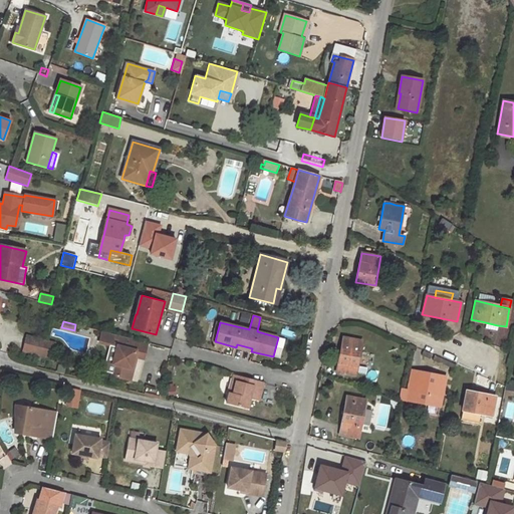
[(495,331),(497,325),(485,322),(484,328),(495,331)]
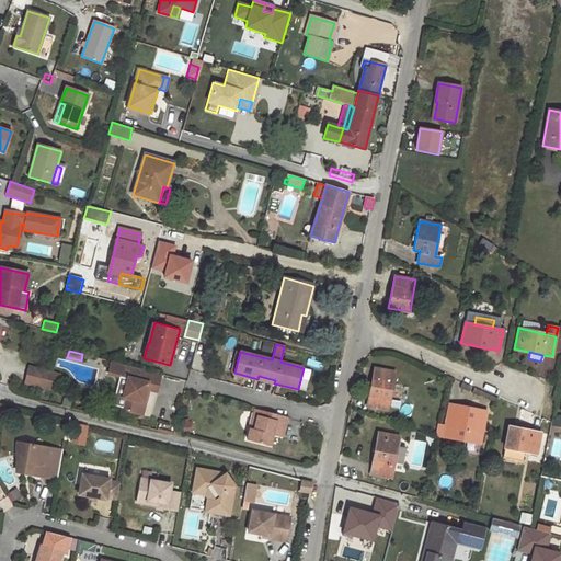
[(161,374),(112,362),(110,368),(114,375),(121,376),(113,405),(123,408),(123,411),(144,416),(147,403),(142,402),(146,389),(150,390),(157,391),(161,374)]
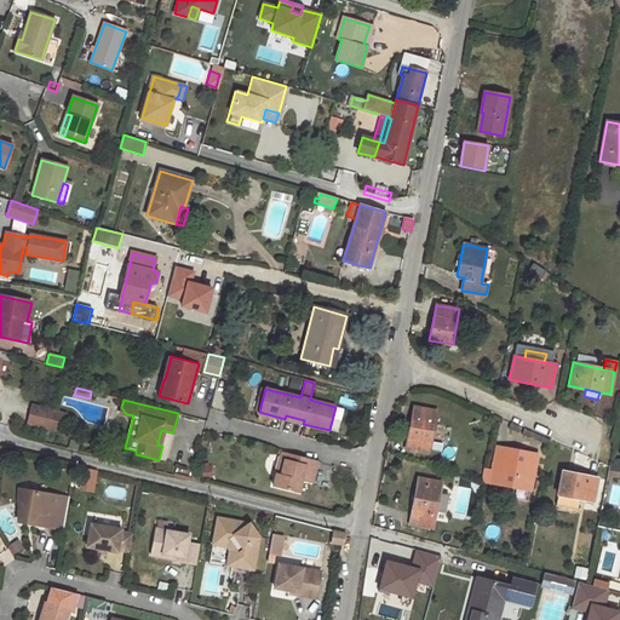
[(51,411),(51,409),(33,405),(28,423),(47,428),(51,411)]
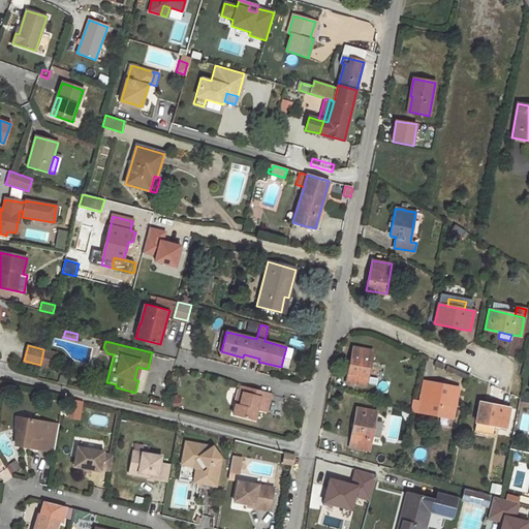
[(346,382),(366,386),(372,351),(353,347),(346,382)]
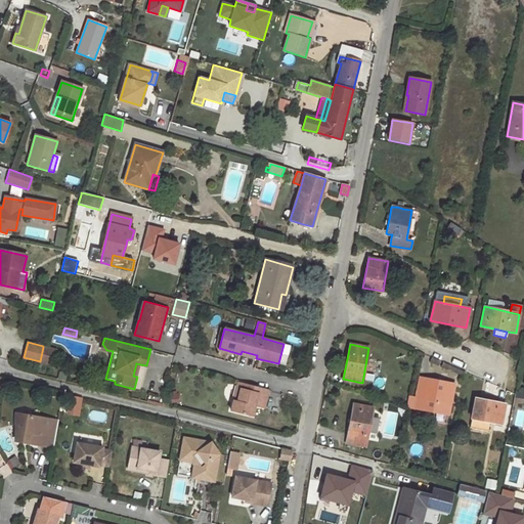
[(55,350),(43,347),(40,361),(52,364),(55,350)]
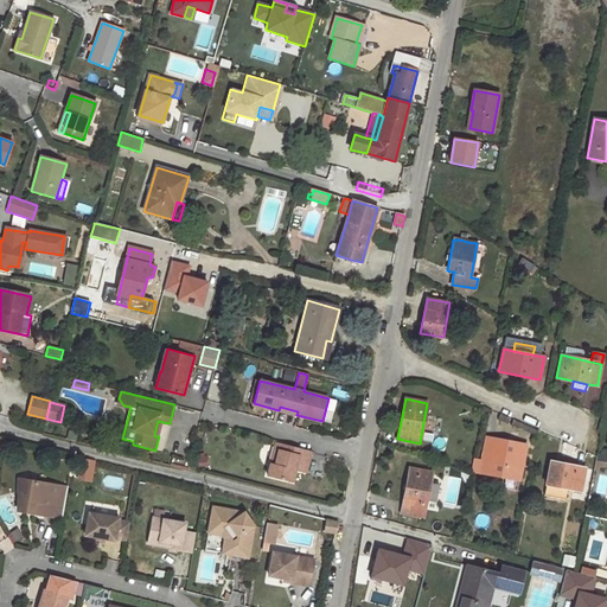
[(526,446),(486,439),(483,461),(486,462),(485,474),(519,481),(526,446)]
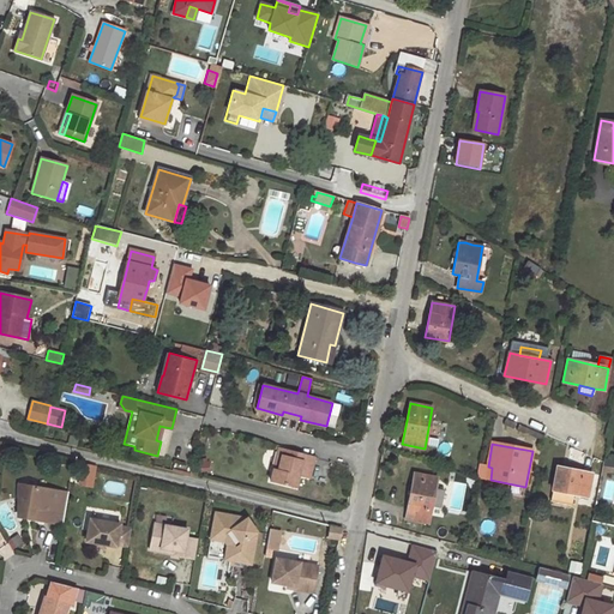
[(284,450),(282,456),(296,459),(299,453),(284,450)]
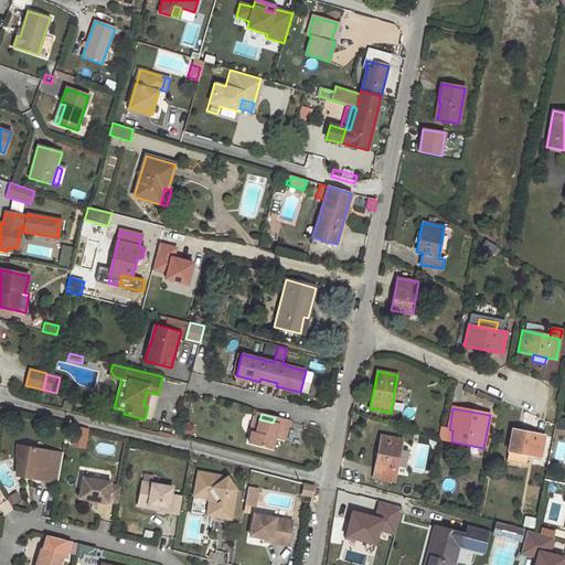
[(290,422),(275,417),(273,423),(259,419),(256,434),(252,432),(249,443),(273,448),(275,437),(286,440),(290,422)]
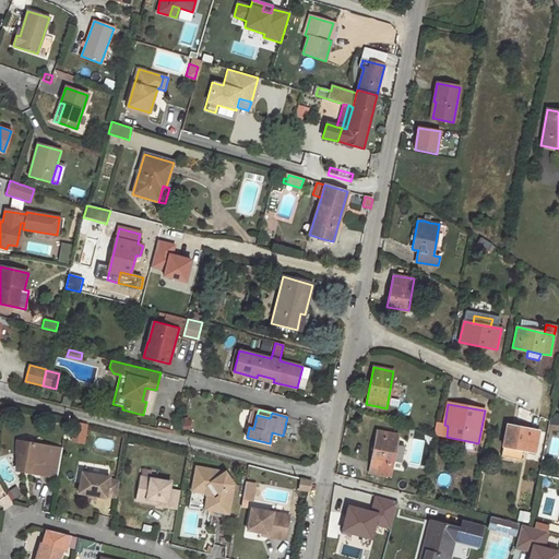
[(448,426),(444,425),(436,424),(433,435),(447,437),(448,426)]
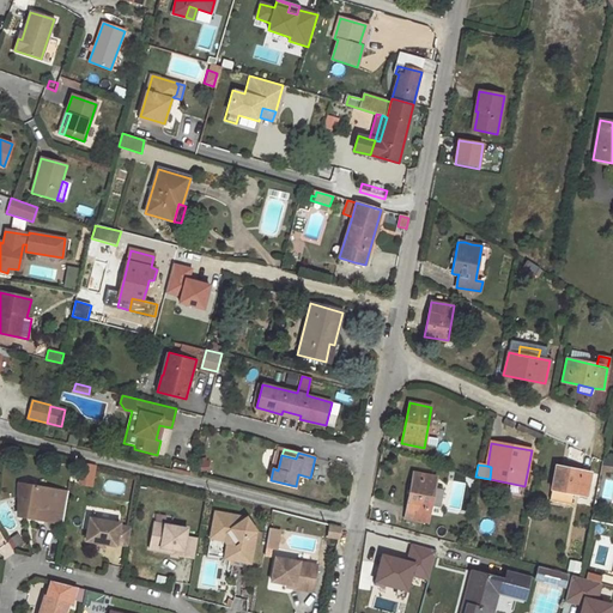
[(556,467),(552,490),(572,493),(586,496),(590,474),(556,467)]
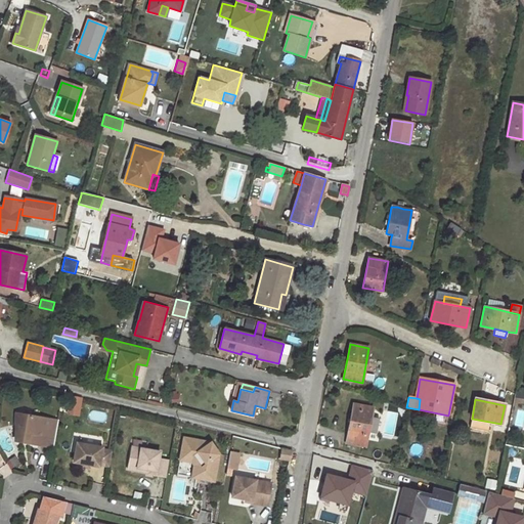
[(365,446),(367,435),(370,417),(373,408),(354,404),(351,419),(350,424),(346,443),(365,446)]
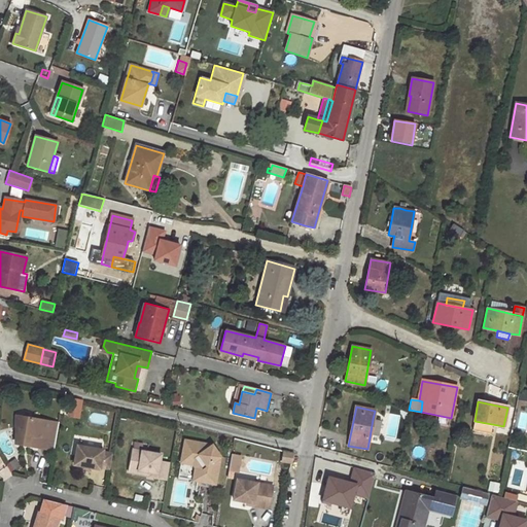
[(55,452),(60,423),(23,417),(19,436),(31,440),(30,445),(30,447),(55,452)]
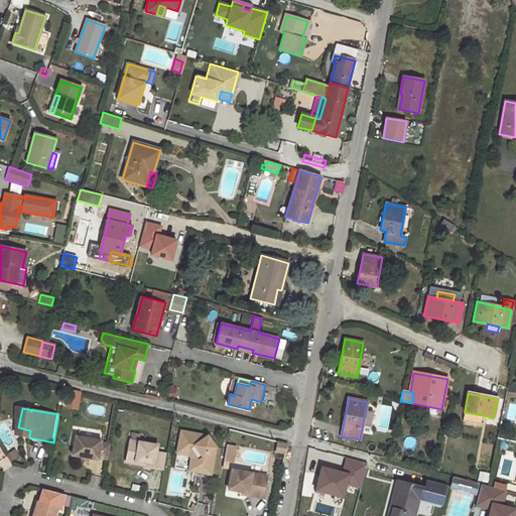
[(365,410),(362,428),(369,430),(373,411),(365,410)]
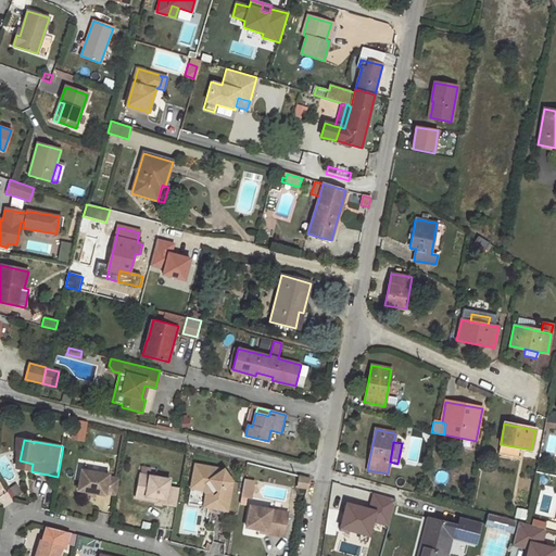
[(519,447),(501,444),(498,453),(518,457),(519,447)]
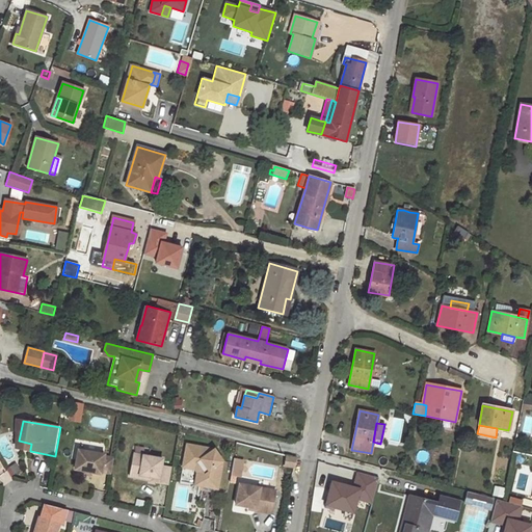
[(215,450),(188,445),(185,463),(198,467),(203,472),(201,486),(218,489),(223,462),(215,450)]
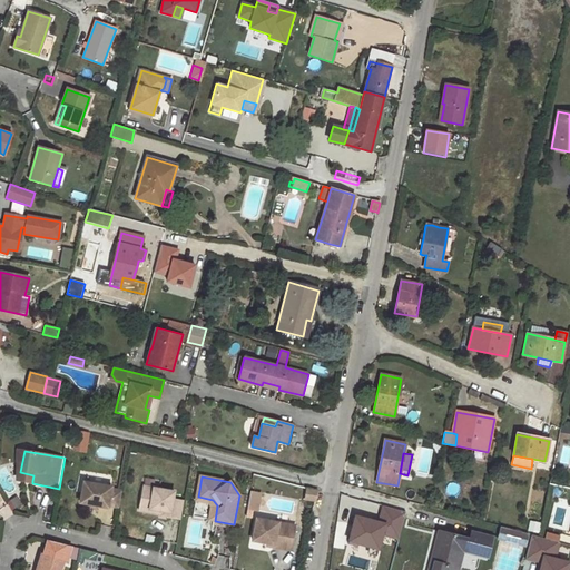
[(120,508),(123,491),(111,490),(112,488),(85,482),(81,503),(91,504),(97,505),(108,508),(109,505),(120,508)]
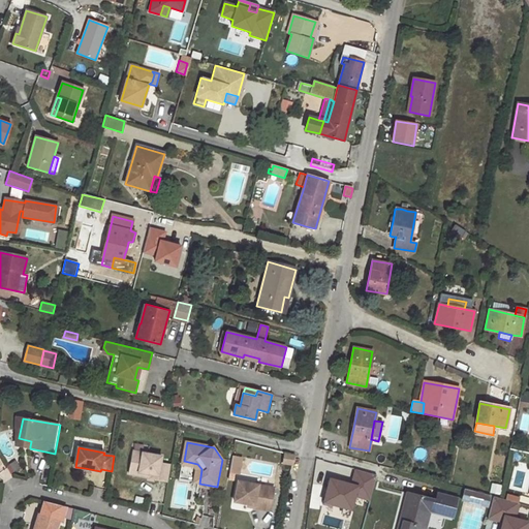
[(163,457),(134,452),(131,468),(141,470),(139,473),(151,475),(151,477),(151,478),(168,483),(172,466),(161,464),(163,457)]
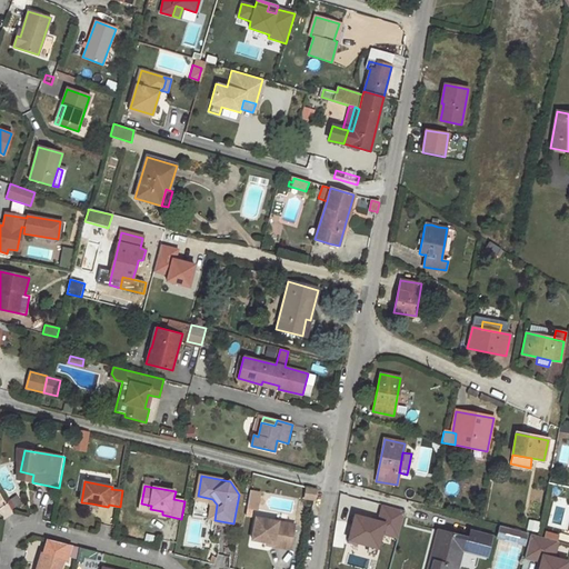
[(317,490),(307,488),(305,499),(316,500),(317,490)]
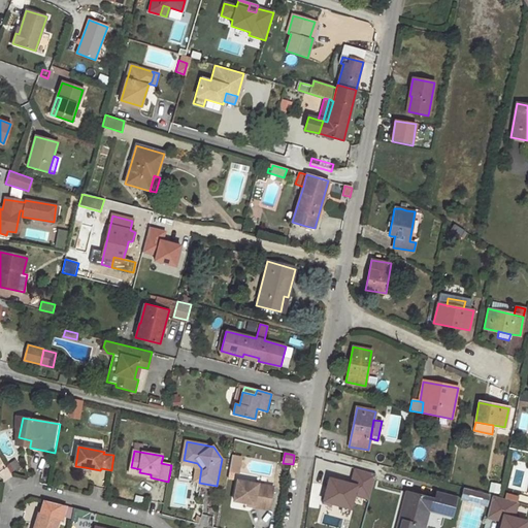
[(241,458),(232,457),(229,472),(238,473),(241,458)]
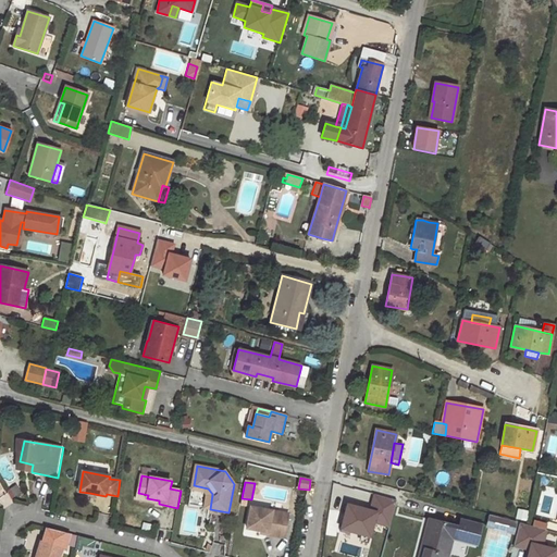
[(208,489),(194,485),(193,490),(206,492),(208,496),(206,508),(210,509),(212,494),(208,489)]
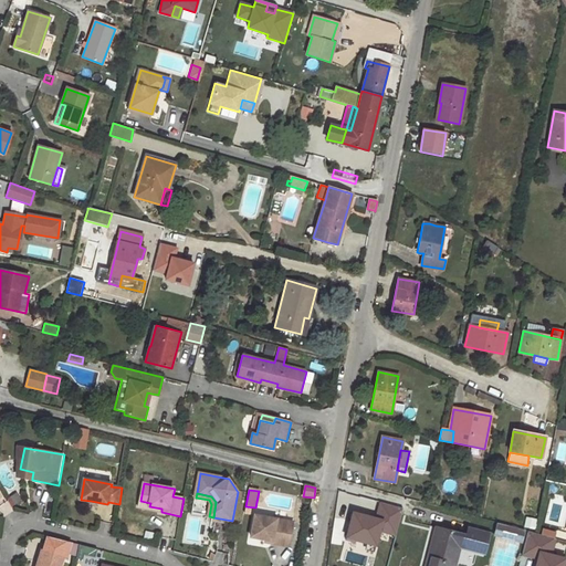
[(150,503),(140,501),(139,507),(161,511),(161,509),(149,506),(150,503)]
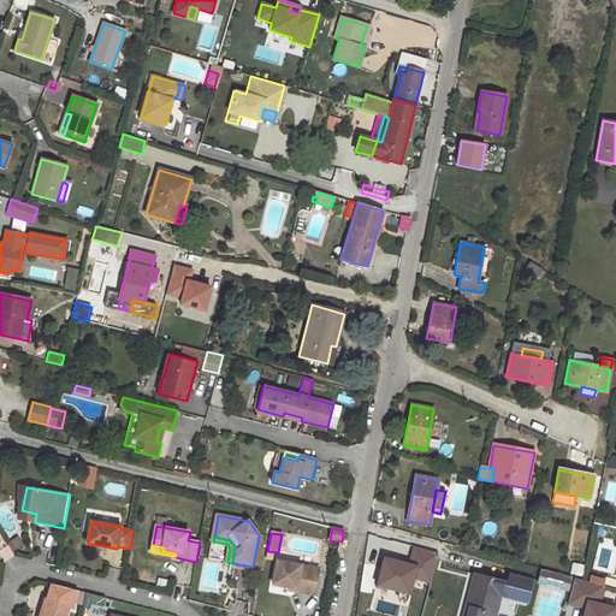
[(438,552),(414,548),(410,561),(384,555),(375,585),(412,593),(414,580),(431,584),(438,552)]
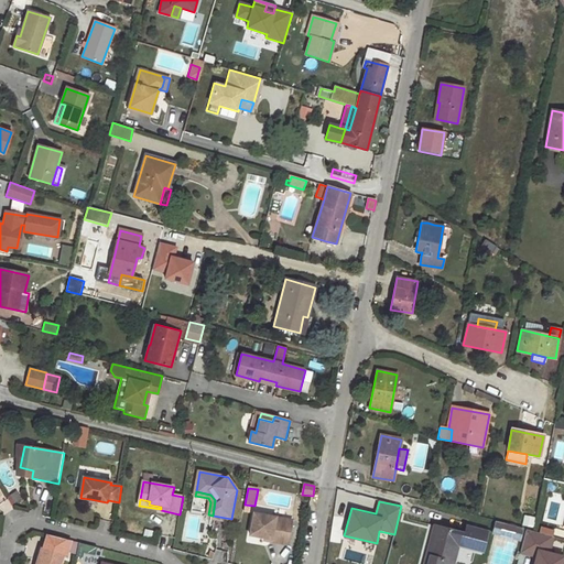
[(293,521),(255,513),(250,535),(266,539),(271,540),(271,542),(289,545),(293,521)]
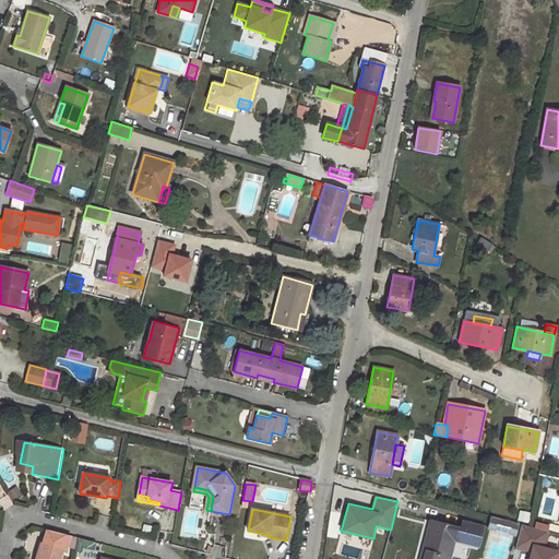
[(490,515),(487,527),(515,535),(519,522),(490,515)]
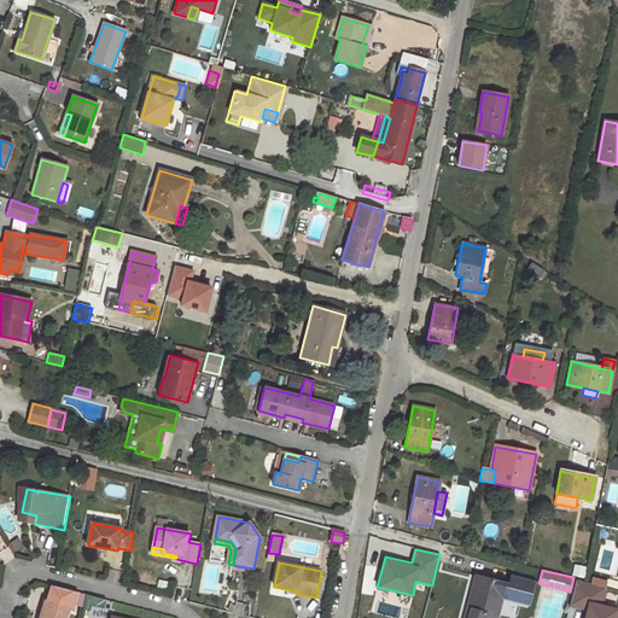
[(509,582),(474,573),(464,617),(497,617),(502,600),(531,607),(538,579),(511,573),(509,582)]
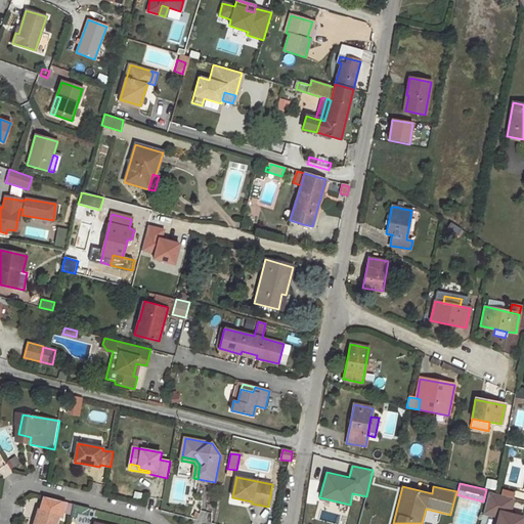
[(517,497),(489,491),(483,514),(497,518),(495,523),(522,523),(523,518),(523,514),(514,512),(517,497)]
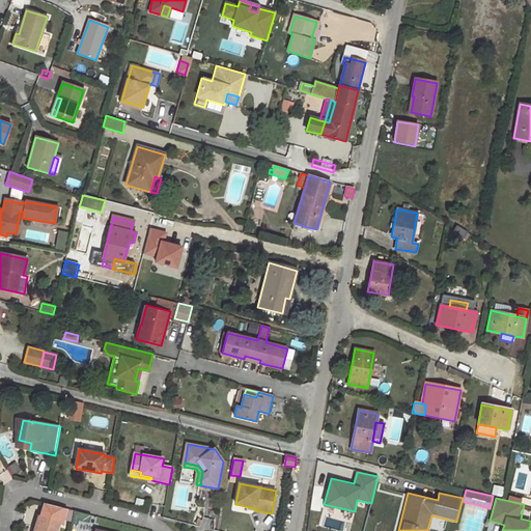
[(56,530),(59,523),(38,515),(32,530),(56,530)]
